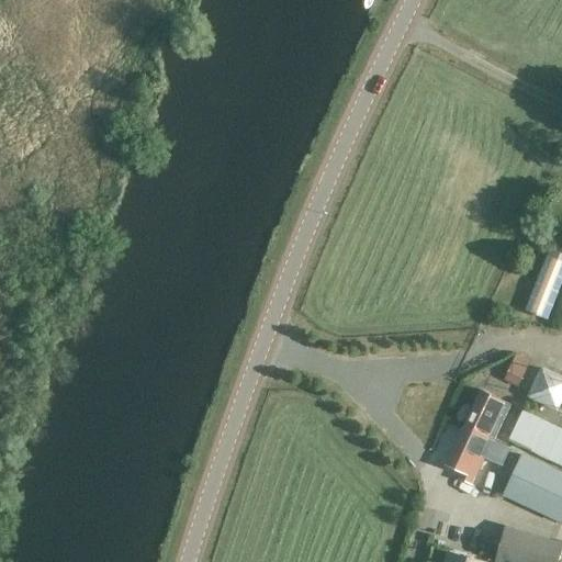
[(548,321),(561,285),(561,254),(550,249),(525,312),(548,321)]
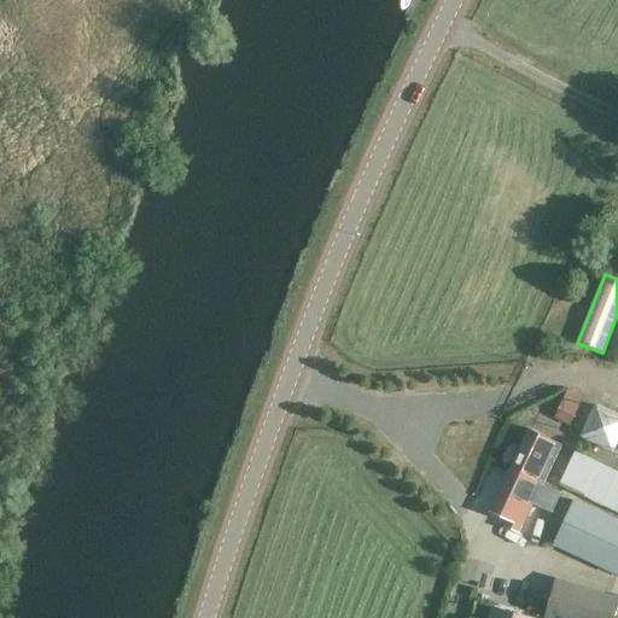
[(570,426),(582,400),(566,392),(553,418),(570,426)]
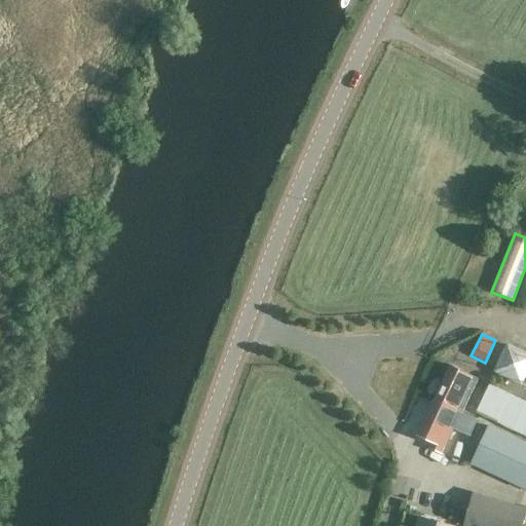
[(522,385),(525,377),(525,351),(506,343),(493,372),(522,385)]
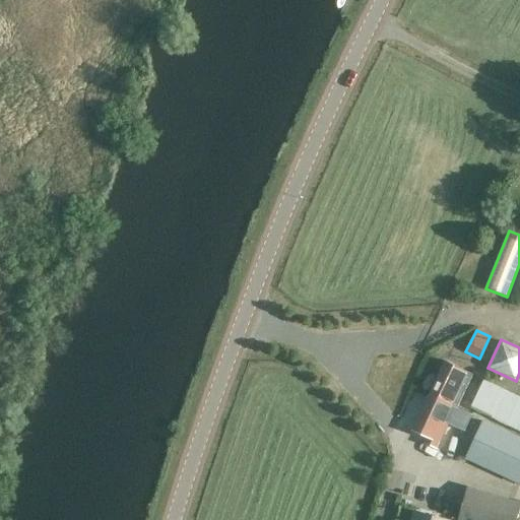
[(444,362),(428,396),(455,408),(471,375),(444,362)]
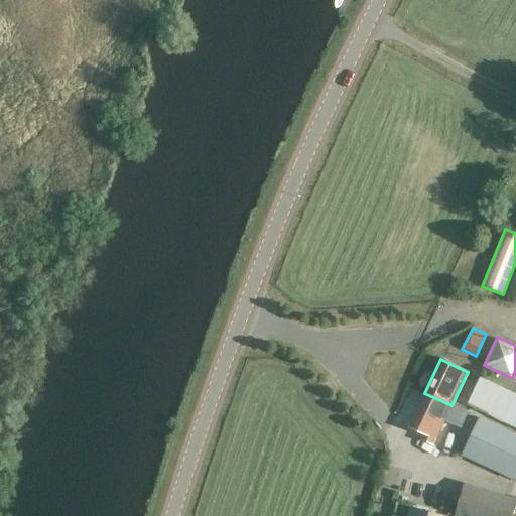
[(515,394),(481,377),(467,405),(515,428),(515,394)]
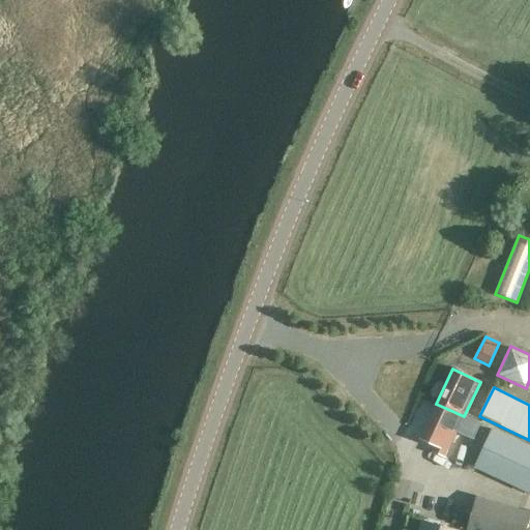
[(464,416),(436,404),(419,438),(436,446),(434,450),(446,455),(464,416)]
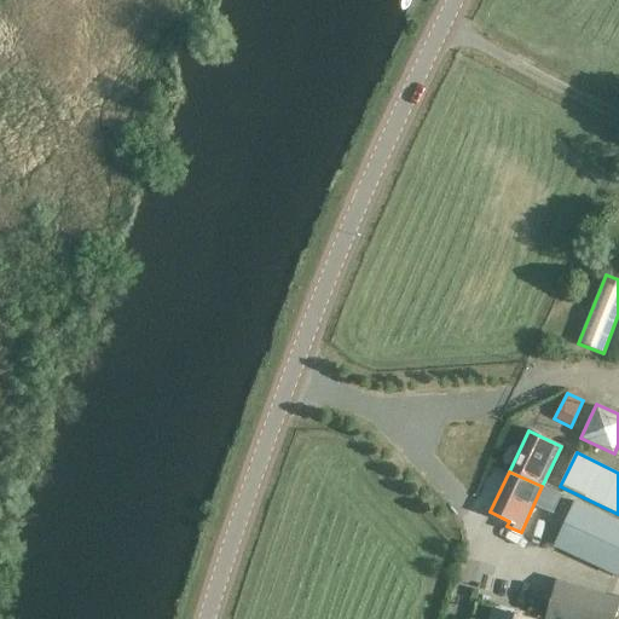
[(554,545),(618,574),(618,521),(574,502),(554,545)]
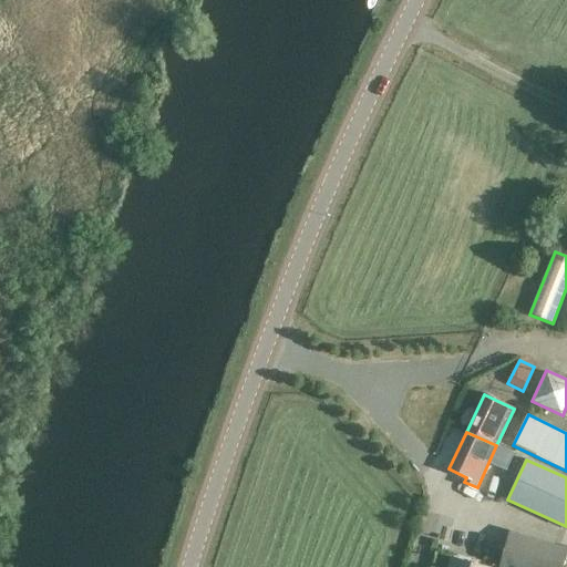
[(560,566),(566,548),(509,533),(498,566),(560,566)]
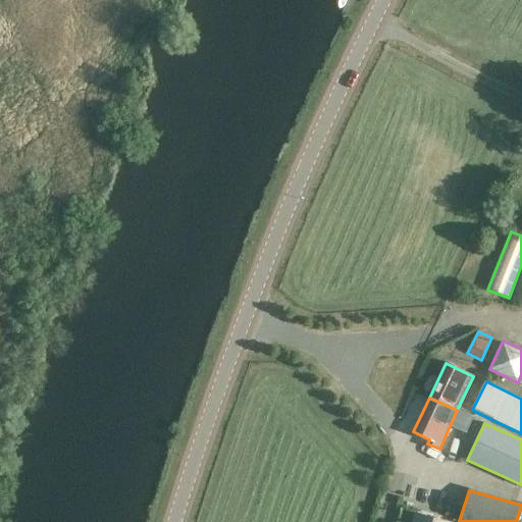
All buildings are outlined.
